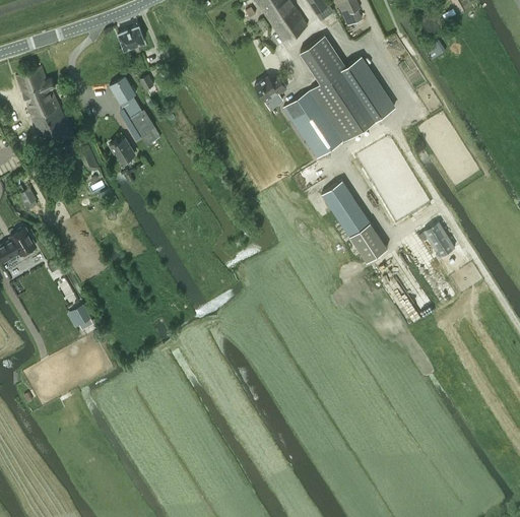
[(256,0),(278,36),(282,43),(308,26),(289,0),(256,0)]
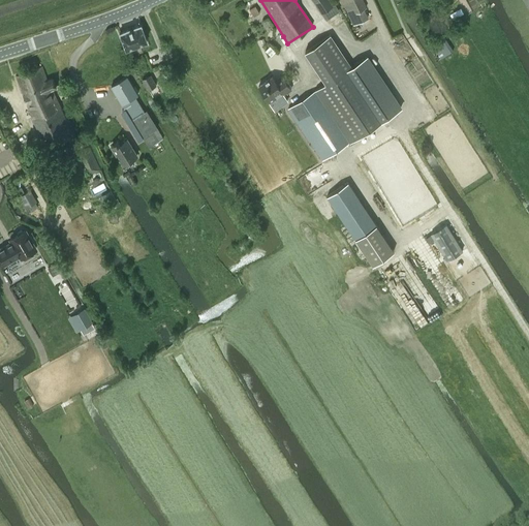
[(312,0),(322,13),(333,7),(328,0),(312,0)]
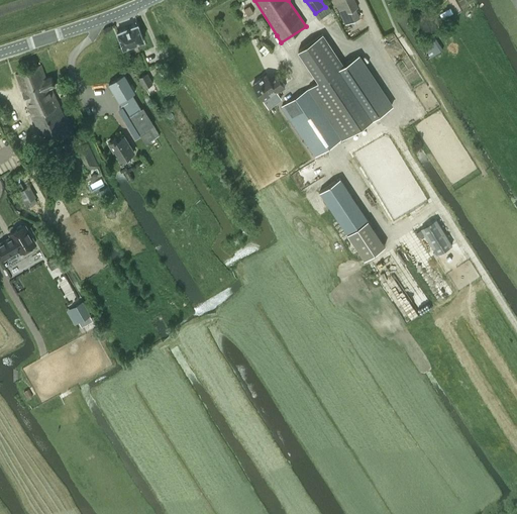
[(356,10),(357,9),(352,0),(332,0),(335,6),(340,3),(345,15),(347,14),(350,21),(359,17),(356,10)]
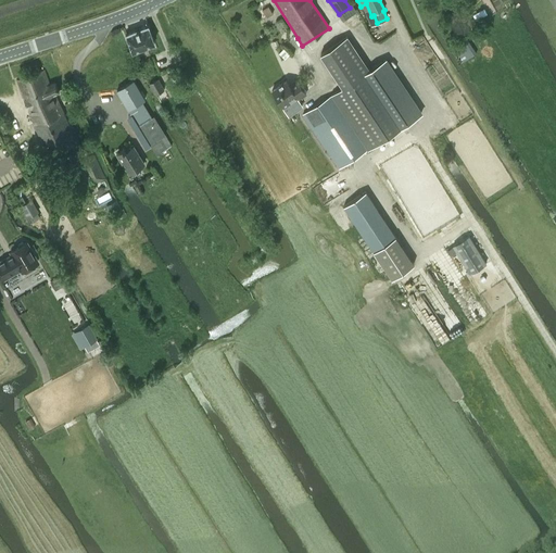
[(133,51),(154,44),(148,27),(127,36),(133,51)]
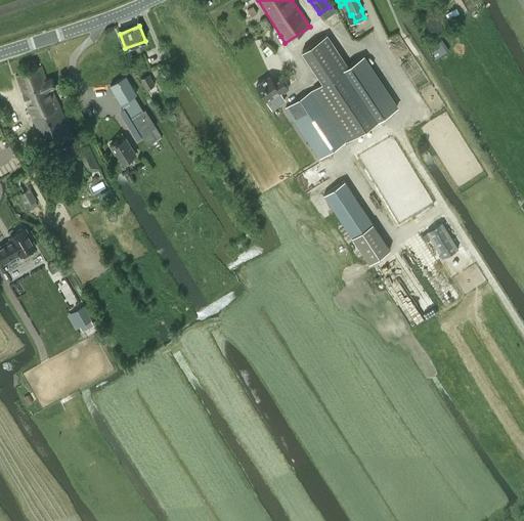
[(303,54),(323,85),(348,68),(329,38),(303,54)]
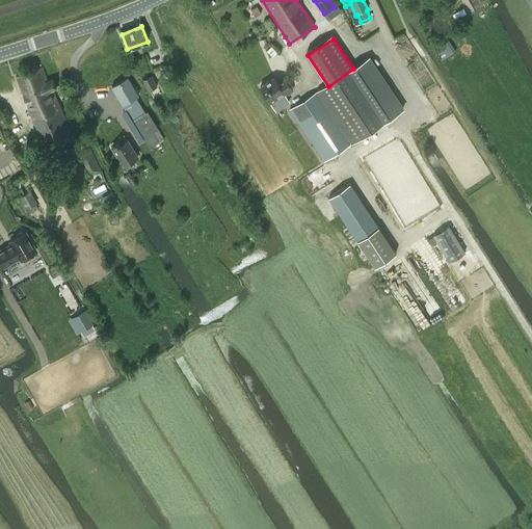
[(433,47),(443,61),(455,53),(446,38),(433,47)]
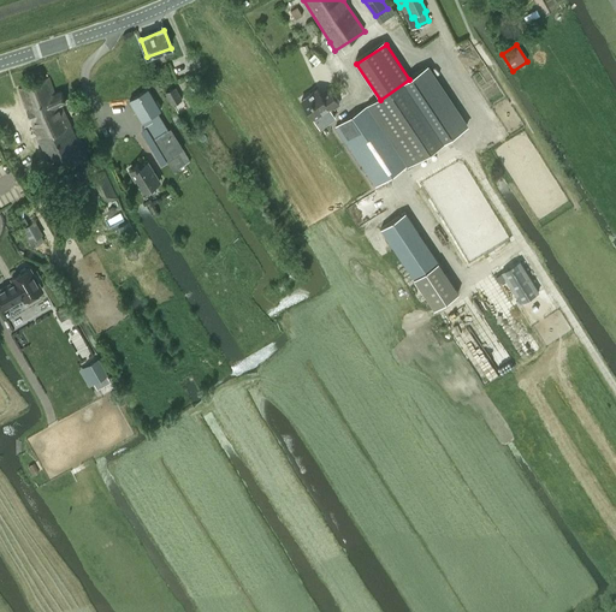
[(369,107),(409,167),(450,141),(467,129),(468,128),(427,67),(409,79),(380,100),(369,107)]
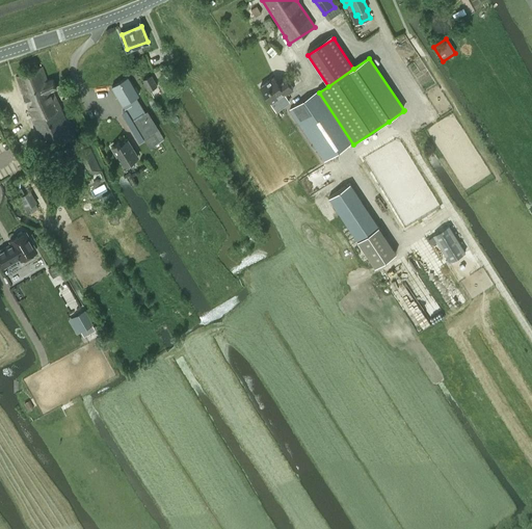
[(43,70),(17,79),(43,141),(50,138),(54,149),(75,139),(53,91),(57,89),(53,81),(49,83),(43,70)]
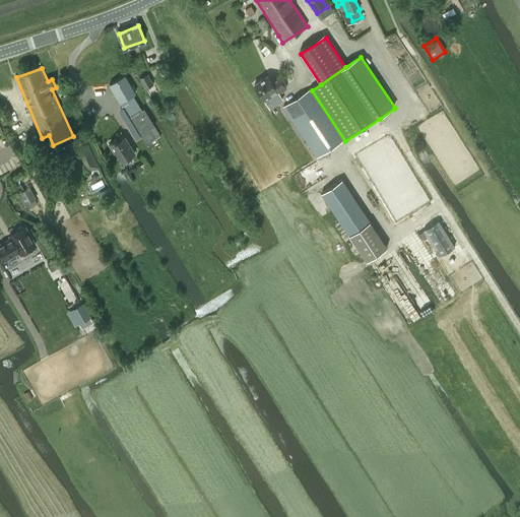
[(139,80),(145,91),(154,86),(147,75),(139,80)]
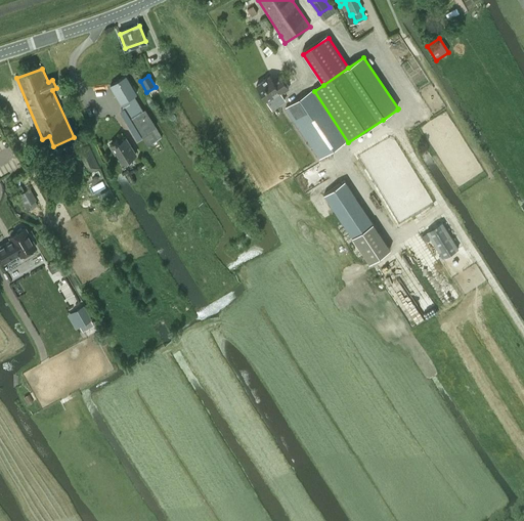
[(281,95),(289,90),(279,78),(274,82),(270,77),(256,87),(266,102),(279,93),(281,95)]
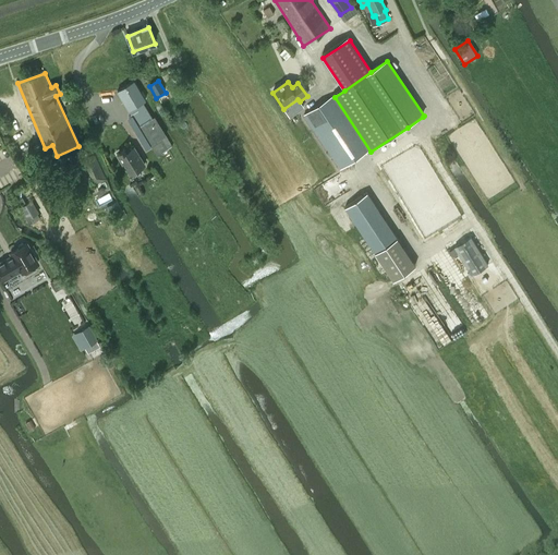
[(118,93),(138,127),(149,121),(140,105),(145,101),(134,83),(118,93)]
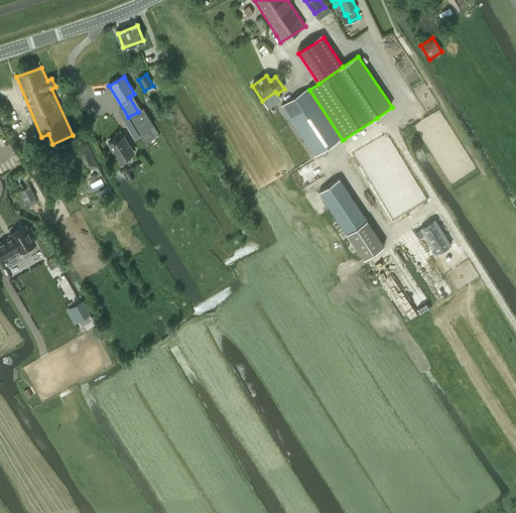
[(309,90),(281,108),(315,158),(343,140),(309,90)]
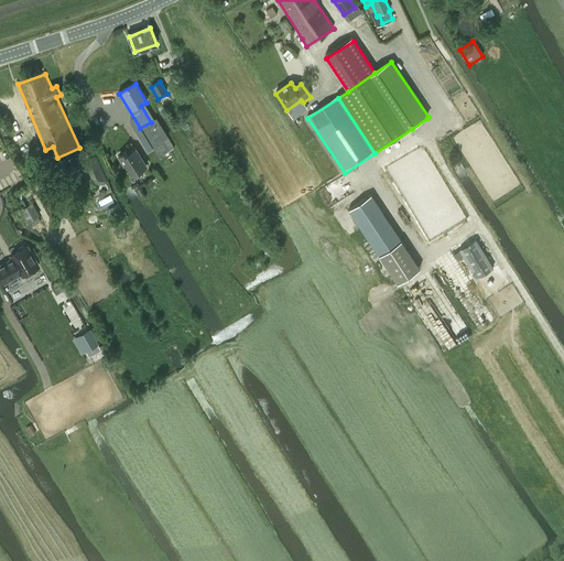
[(151,122),(140,128),(154,150),(160,159),(174,150),(169,141),(155,120),(151,122)]
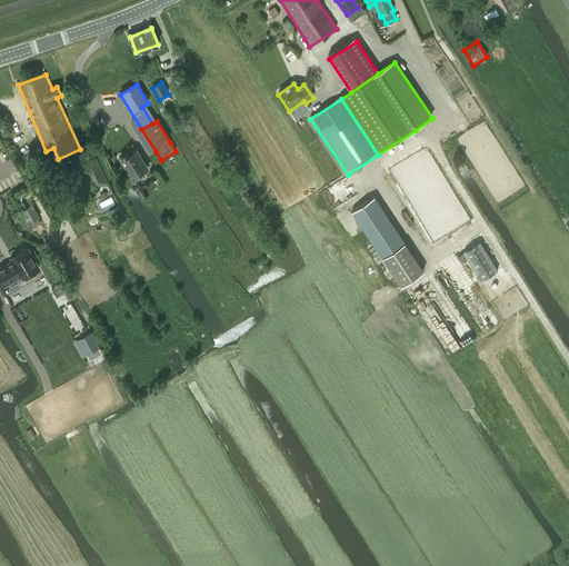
[(133,179),(148,169),(141,158),(139,160),(135,154),(129,157),(128,154),(126,156),(120,160),(133,179)]
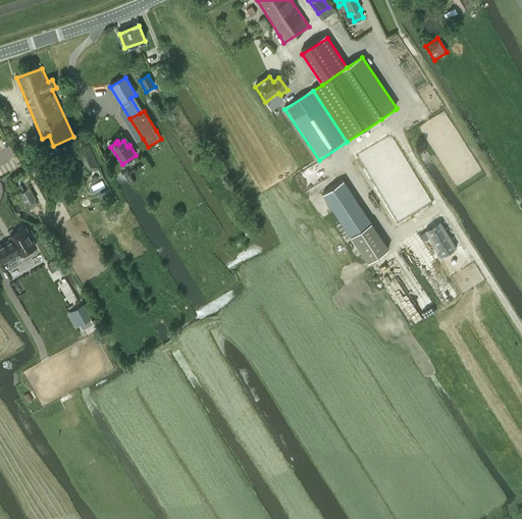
[(89,147),(76,152),(88,176),(99,171),(89,147)]
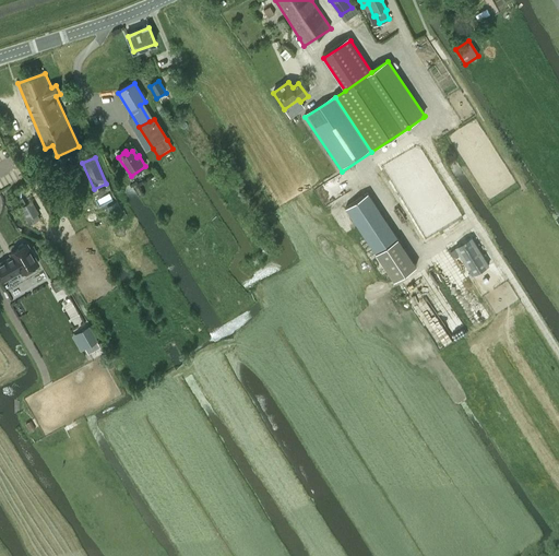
[(393,283),(416,269),(368,194),(346,210),(393,283)]
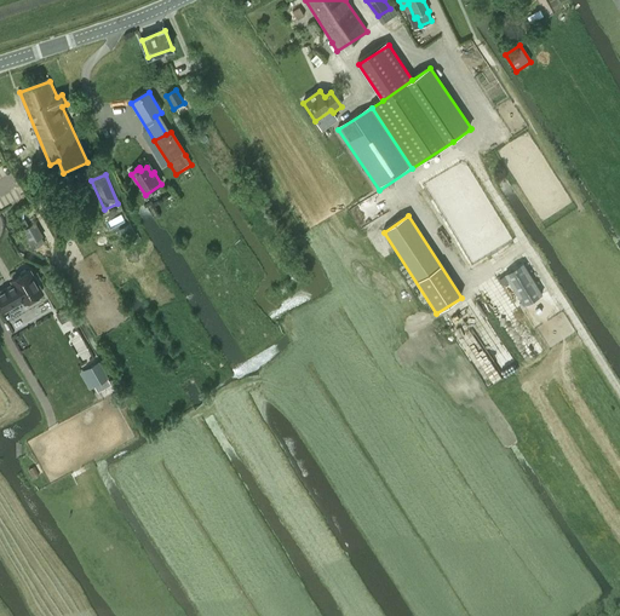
[(131,225),(118,232),(120,236),(127,232),(128,236),(131,240),(136,236),(131,225)]
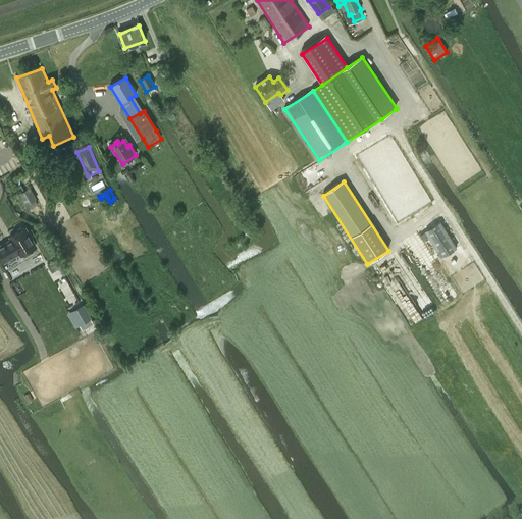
[(456,250),(440,225),(425,235),(440,259),(456,250)]
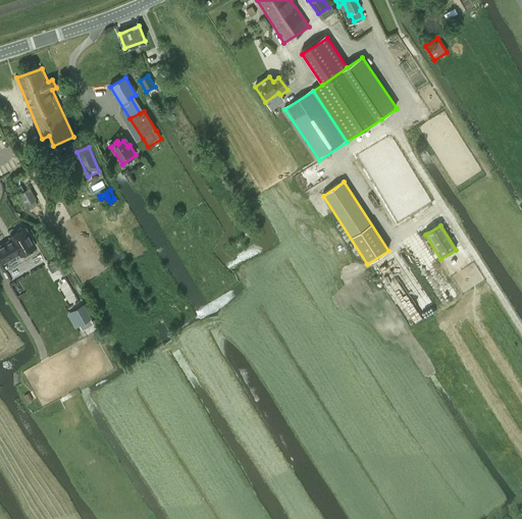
[(0,248),(0,258),(3,264),(15,257),(14,257),(19,254),(21,257),(25,255),(28,256),(31,254),(31,251),(35,249),(32,243),(33,241),(31,237),(28,237),(24,230),(22,231),(20,229),(17,231),(17,235),(10,239),(12,243),(8,245),(7,244),(0,248)]
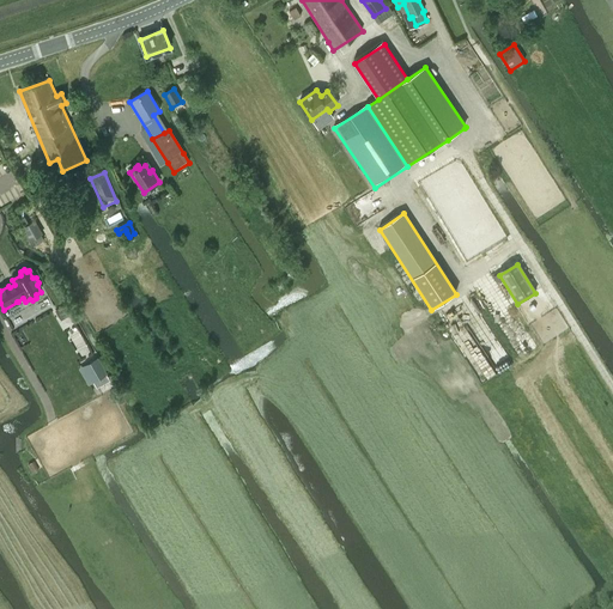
[(61,322),(65,320),(71,316),(72,316),(67,306),(65,306),(60,310),(55,312),(61,322)]
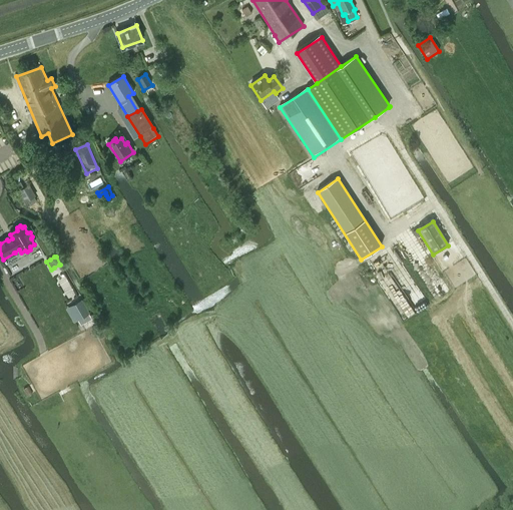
[(80,302),(70,308),(72,313),(78,322),(88,316),(83,306),(81,302),(80,302)]
